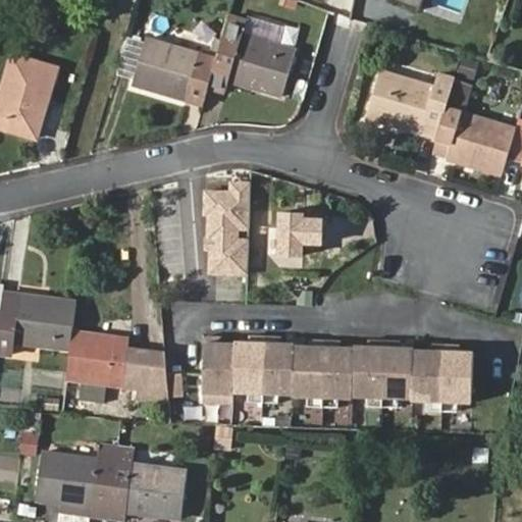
[(394,0),(420,9),(423,0),(394,0)]
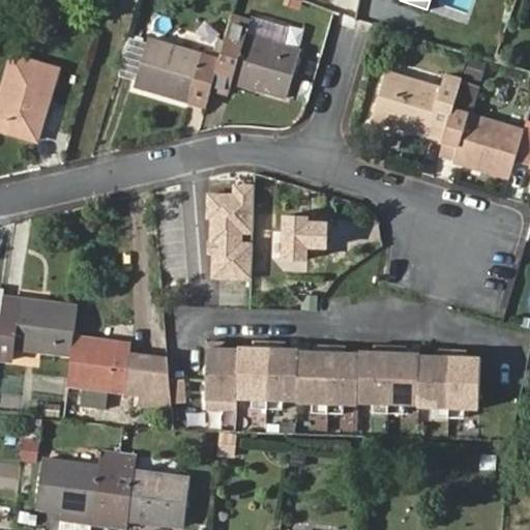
[(251,13),(247,23),(244,34),(281,46),(288,25),(251,13)]
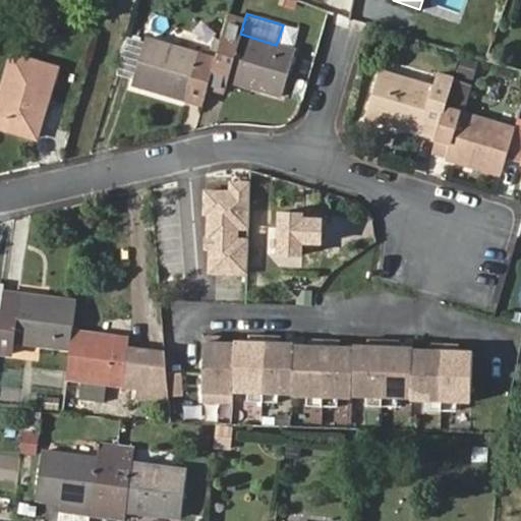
[(216,58),(208,87),(224,91),(227,79),(280,96),(294,51),(276,45),(240,34),(243,22),(228,17),(216,58)]
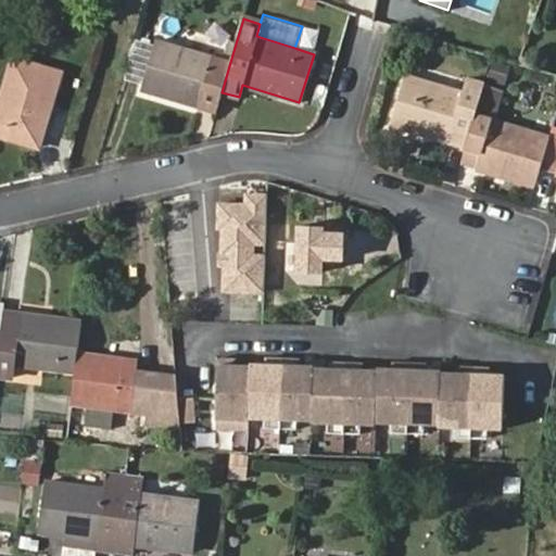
[(215,112),(222,92),(230,62),(156,39),(141,89),(215,112)]
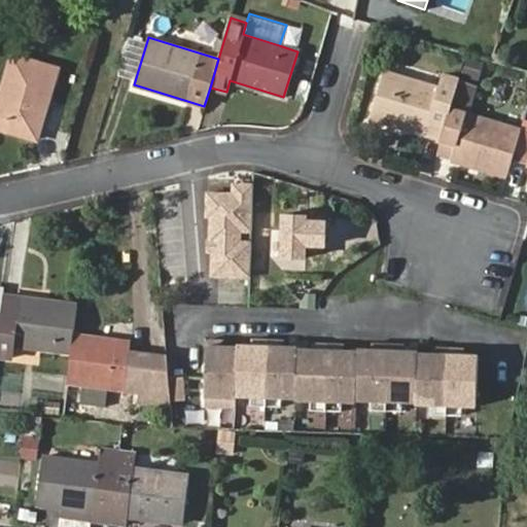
[(0,97),(0,128),(36,139),(56,69),(11,56),(0,97)]
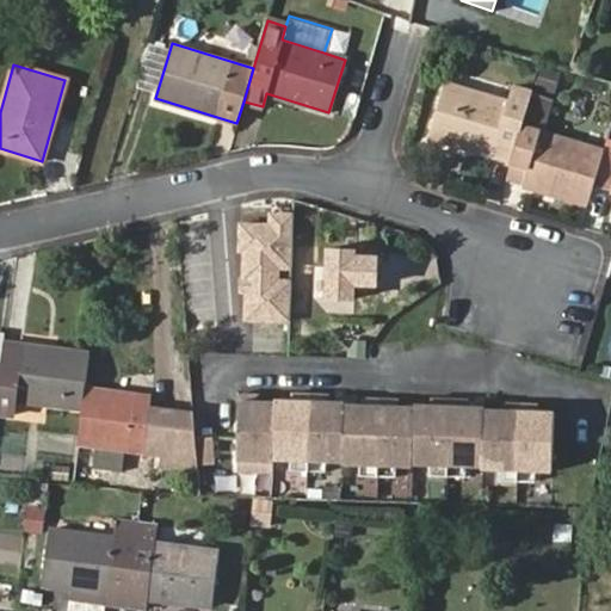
[(549,92),(531,87),(512,84),(508,100),(445,82),(430,137),(511,162),(522,125),(539,131),(549,92)]
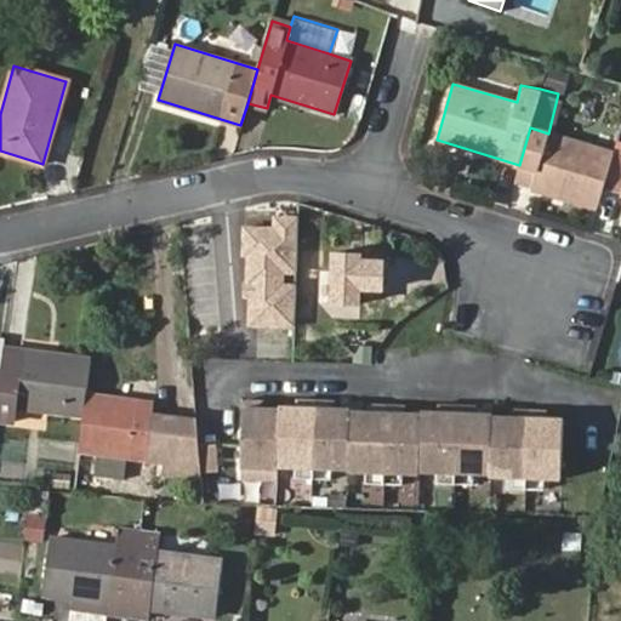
[(597,209),(603,189),(613,153),(548,134),(530,127),(519,165),(536,170),(530,189),(597,209)]
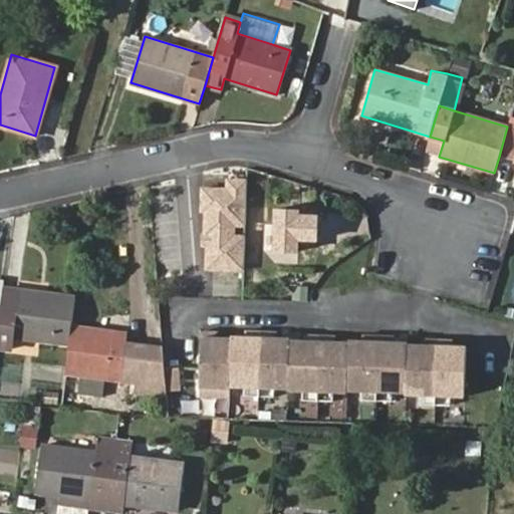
[(513,127),(507,126),(499,157),(513,161),(513,127)]
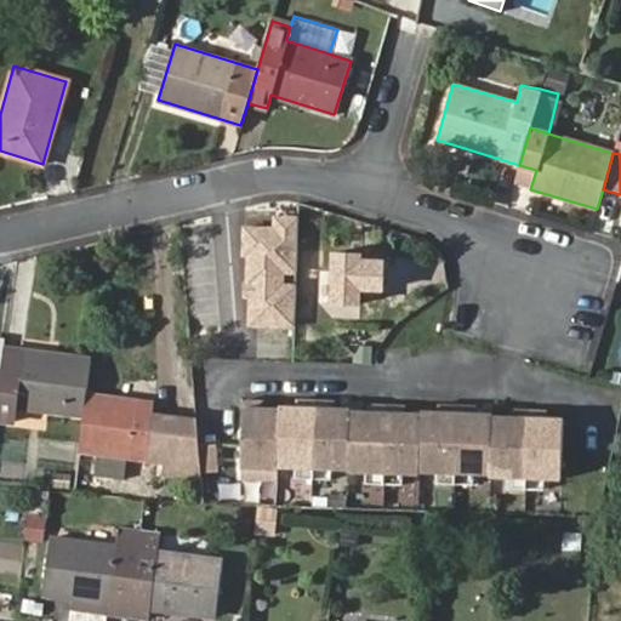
[(365,251),(331,250),(330,303),(360,305),(360,290),(385,290),(385,260),(365,258),(365,251)]
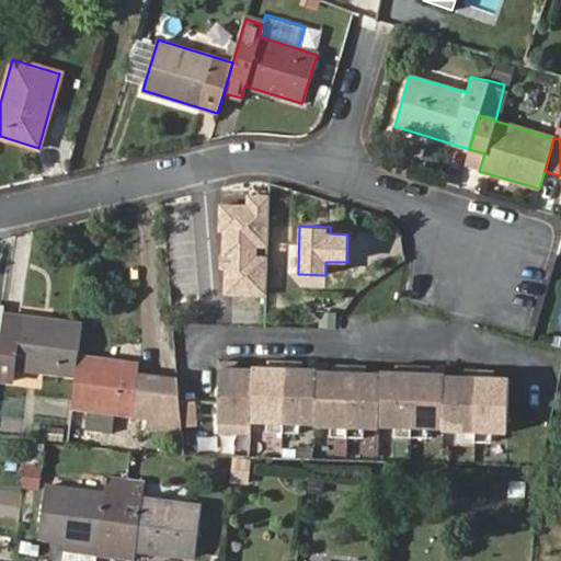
[(73,376),(77,355),(81,323),(22,316),(21,322),(3,320),(1,332),(0,342),(0,379),(12,380),(14,368),(73,376)]
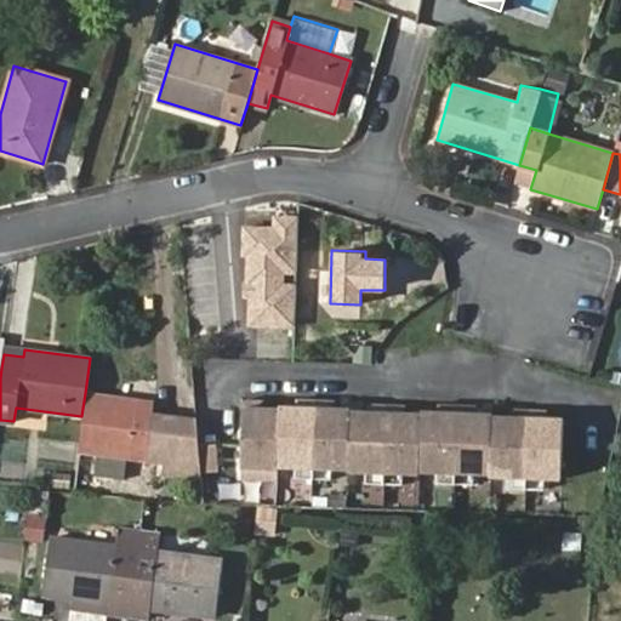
[(147,417),(149,403),(85,393),(81,416),(78,451),(165,463),(163,474),(200,479),(200,467),(197,429),(197,423),(147,417)]
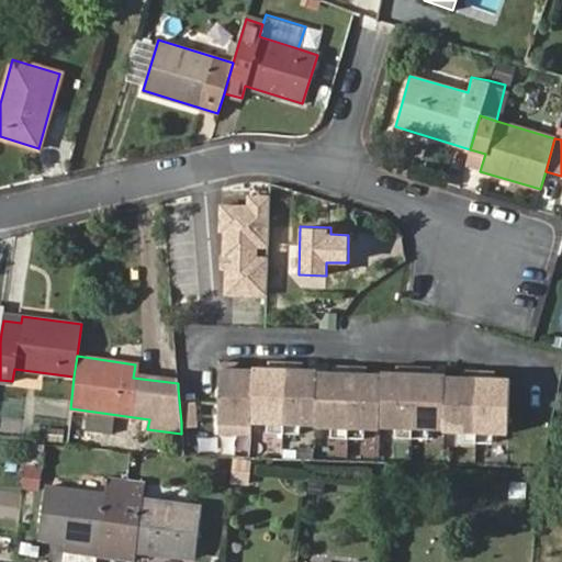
[(221,362),(218,434),(251,435),(251,422),(266,423),(266,434),(300,434),(300,424),(315,424),(315,426),(330,427),(330,437),(363,438),(364,428),(379,428),(379,426),(394,426),(394,437),(428,438),(428,428),(444,428),(444,430),(459,430),(459,441),(492,442),(492,433),(507,433),(509,378),(494,378),(494,371),(461,370),(461,377),(445,375),(445,373),(430,373),(430,367),(396,366),(396,371),(381,371),(381,373),(366,373),(366,367),(333,366),(333,372),(317,371),(317,369),(302,369),(302,362),(268,362),(268,368),(253,367),(253,369),(237,369),(238,363),(221,362)]
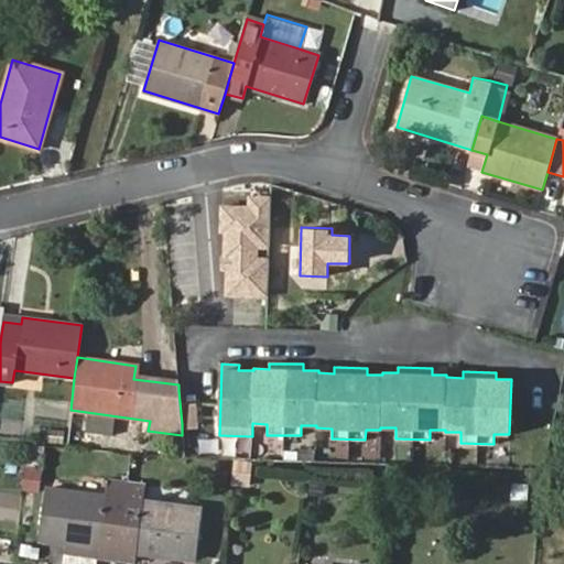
[(19,375),(18,388),(43,389),(43,377),(19,375)]
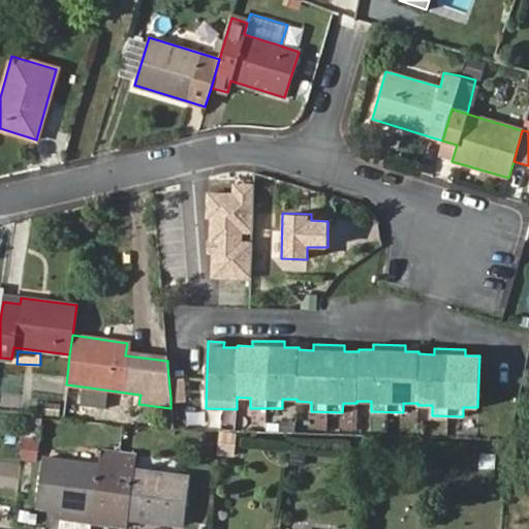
[(174,402),(187,401),(186,378),(174,378),(174,402)]
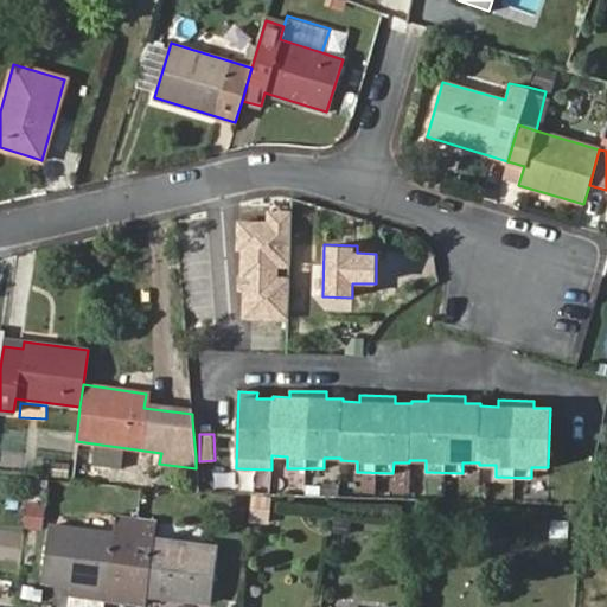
[(45,504),(48,481),(32,480),(29,502),(45,504)]
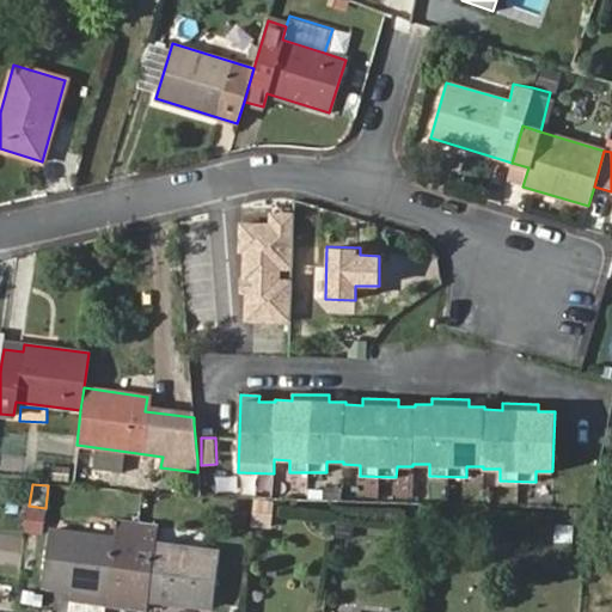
[(22,514),(23,496),(7,495),(6,512),(22,514)]
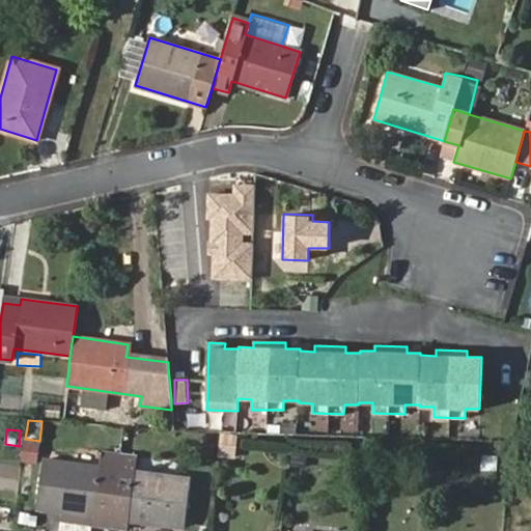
[(236,459),(239,436),(222,435),(220,457),(236,459)]
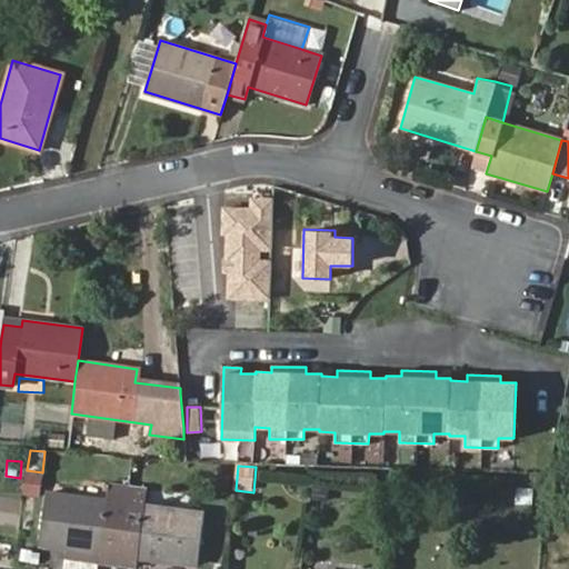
[(93,563),(117,567),(127,489),(107,486),(105,500),(48,493),(40,546),(65,549),(97,553),(93,563)]
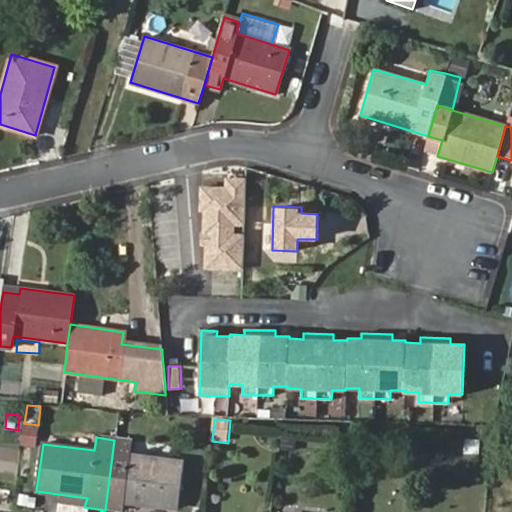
[(114,440),(105,510),(114,511),(123,511),(125,504),(177,511),(183,463),(129,455),(132,441),(114,439),(114,440)]
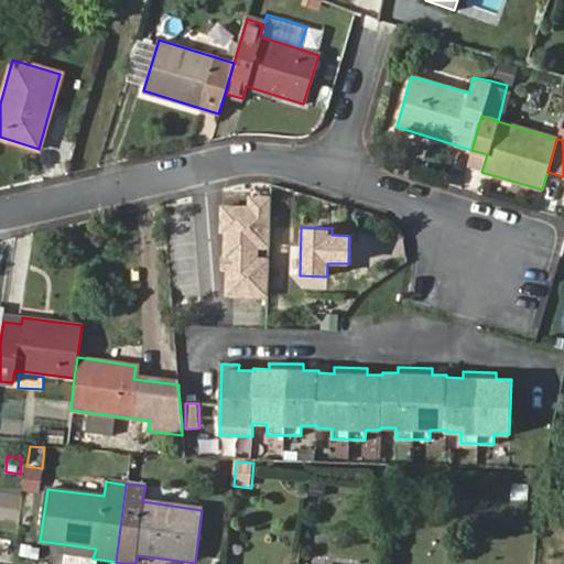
[(63,554),(93,559),(96,549),(64,544),(63,554)]
